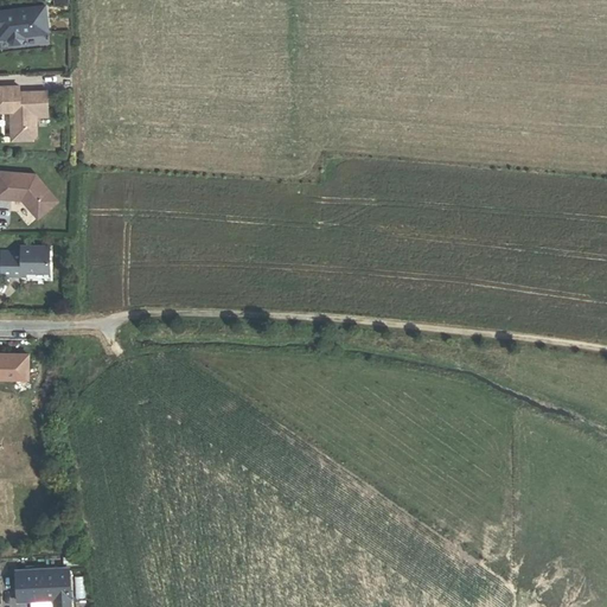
[(45,8),(0,12),(0,39),(8,39),(8,42),(12,45),(20,44),(23,40),(23,37),(48,34),(45,8)]
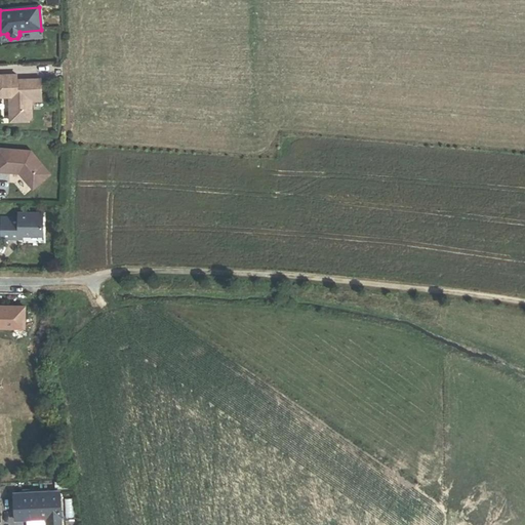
[(0,76),(0,97),(6,97),(9,122),(30,120),(28,101),(38,99),(36,78),(15,80),(16,82),(12,83),(12,80),(11,75),(0,76)]
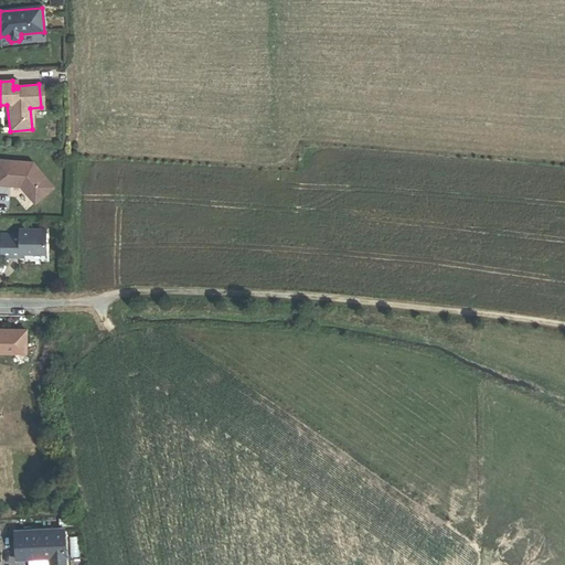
[(56,187),(34,161),(0,158),(0,185),(23,188),(23,191),(35,204),(56,187)]
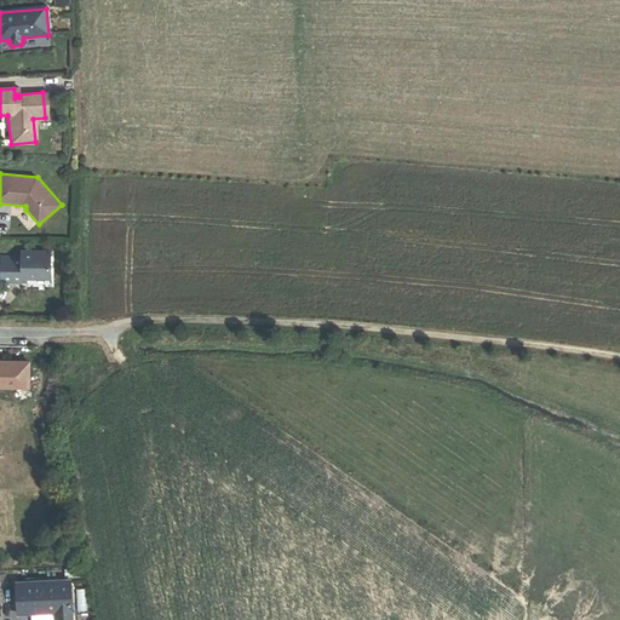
[(51,279),(51,251),(22,251),(22,257),(1,257),(1,282),(27,282),(27,279),(51,279)]
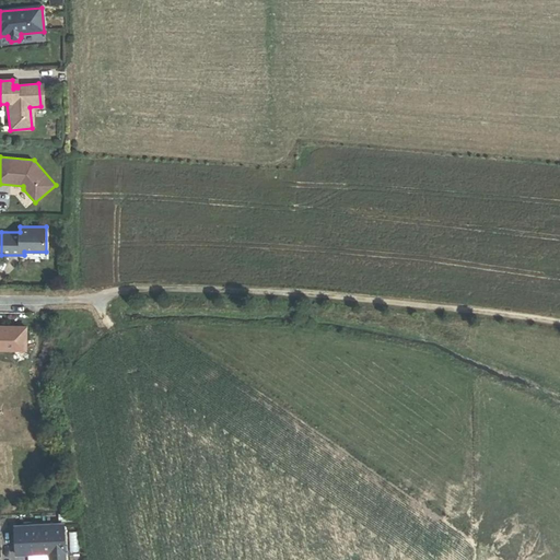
[(88,334),(88,315),(78,315),(79,335),(88,334)]
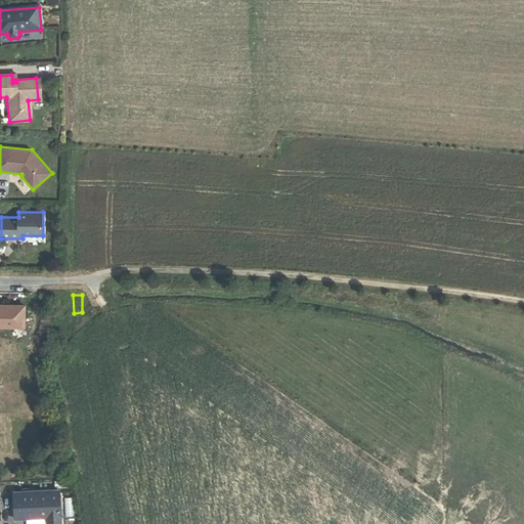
[(0,323),(24,324),(25,306),(0,306),(0,323)]
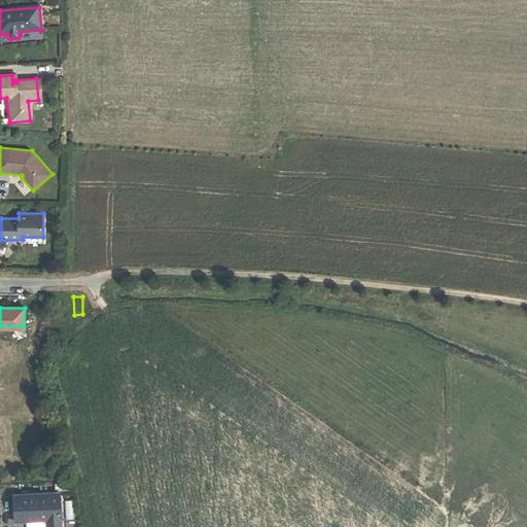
[(62,526),(61,492),(14,494),(15,522),(44,520),(43,518),(46,518),(47,526),(62,526)]
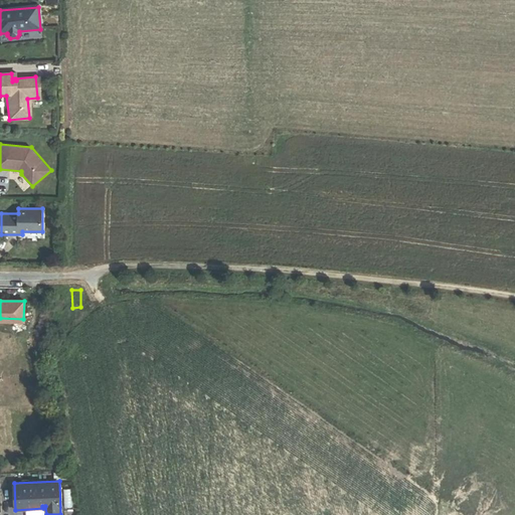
All buildings are outlined.
